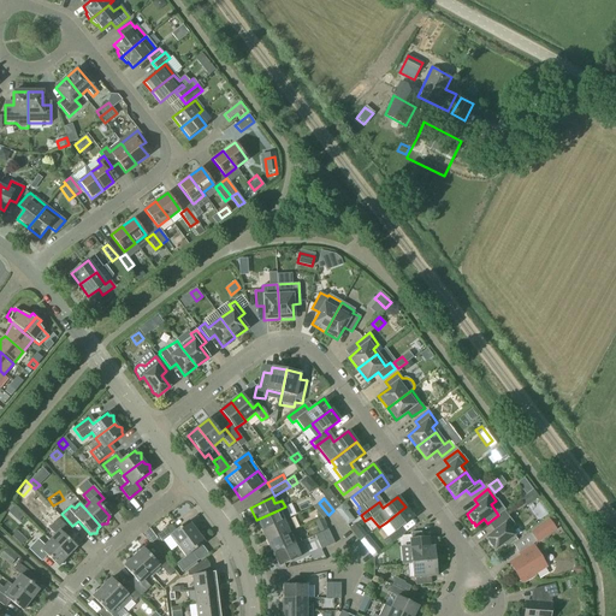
[(323,520),(329,515),(319,503),(313,508),(323,520)]
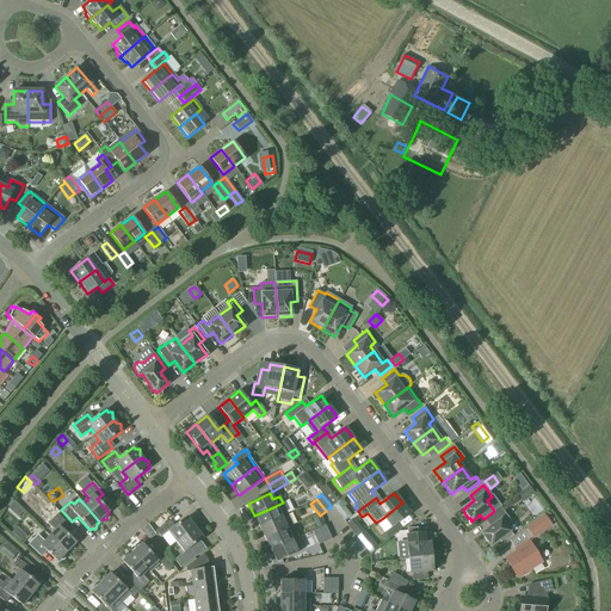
[(283,503),(276,506),(254,516),(259,528),(288,514),(283,503)]
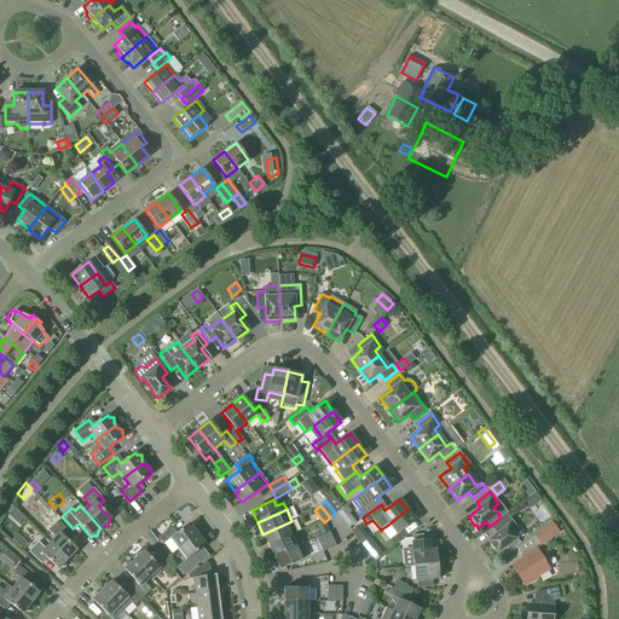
[(388,541),(393,547),(406,537),(401,531),(416,520),(408,509),(388,525),(397,534),(388,541)]
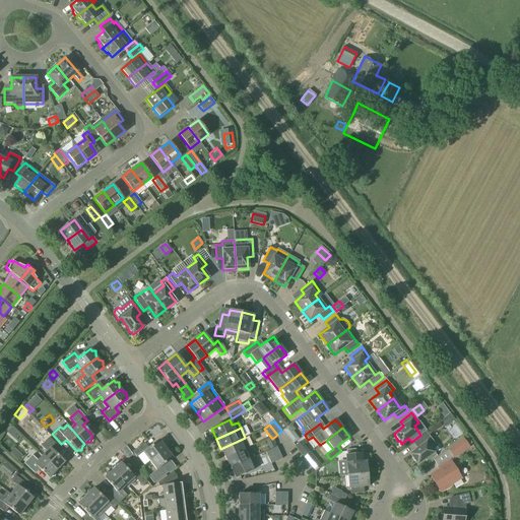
[(409,454),(411,457),(412,458),(412,460),(414,461),(415,462),(417,464),(425,459),(427,462),(436,455),(430,447),(435,444),(426,433),(414,441),(419,447),(409,454)]
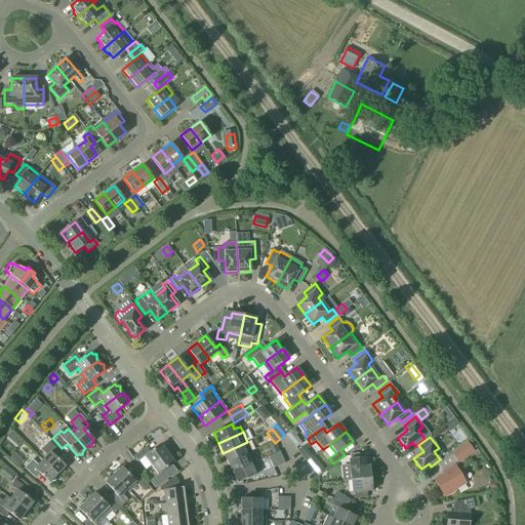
[(42,460),(57,475),(59,473),(64,473),(64,469),(66,467),(54,456),(58,451),(49,442),(41,450),(47,456),(42,460)]
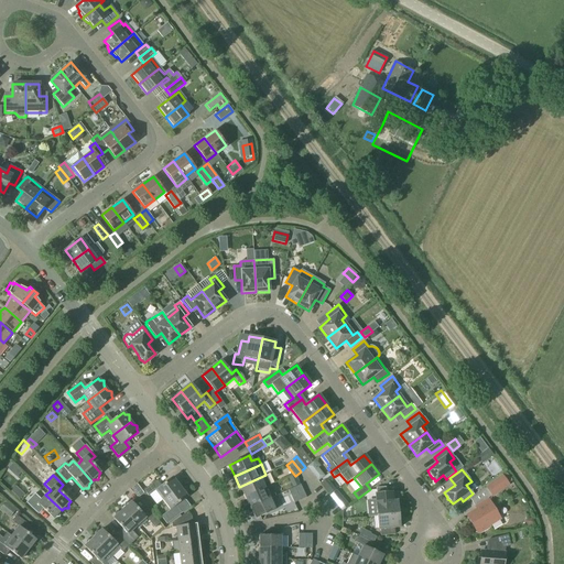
[(266,475),(239,487),(245,498),(271,486),(266,475)]
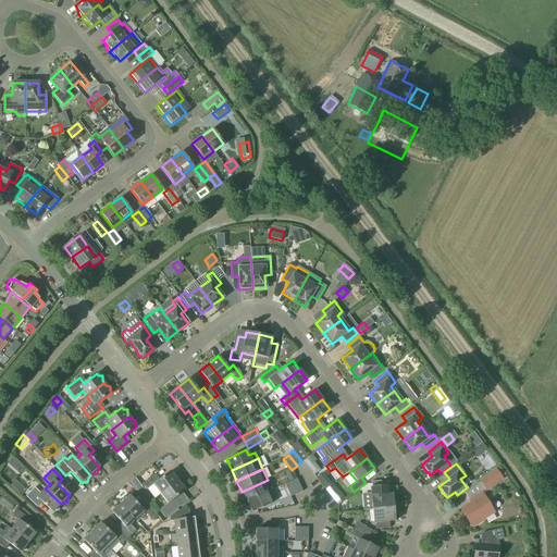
[(486,490),(502,479),(496,470),(480,482),(486,490)]
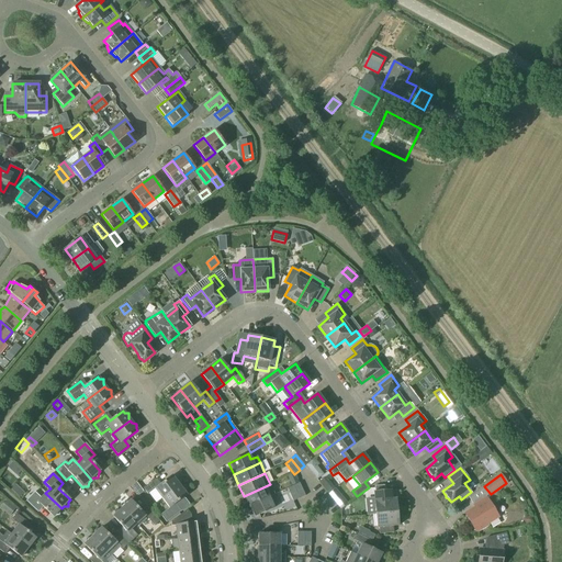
[(155,490),(161,498),(179,485),(177,483),(178,479),(173,478),(171,475),(158,485),(154,480),(143,489),(147,494),(155,490)]
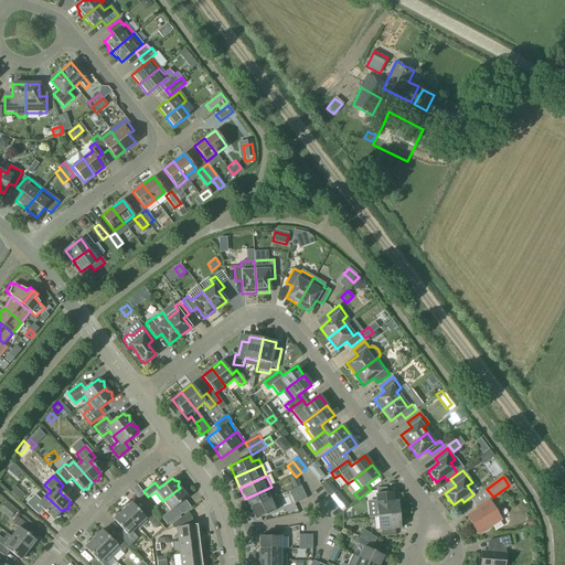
[(300,486),(295,489),(300,501),(307,499),(300,486)]
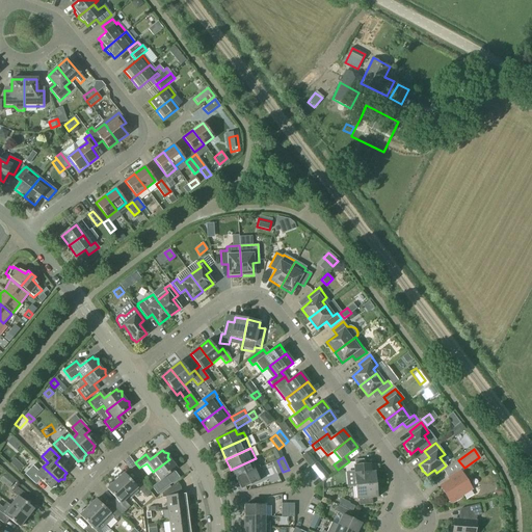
[(231,470),(235,479),(255,471),(260,468),(256,458),(231,470)]
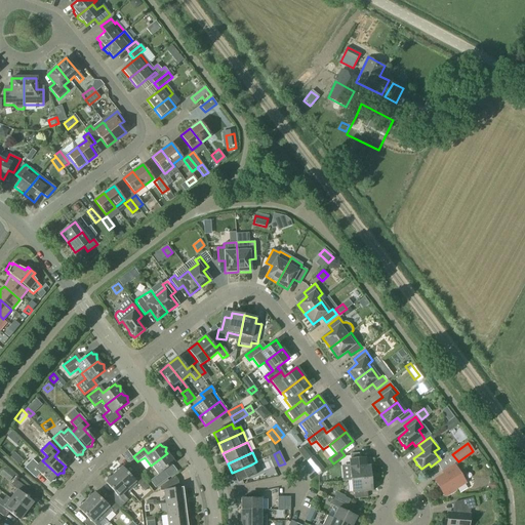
[(167,453),(151,466),(158,475),(150,481),(155,488),(167,479),(174,476),(176,474),(176,473),(170,466),(174,462),(173,461),(173,456),(169,456),(167,453)]
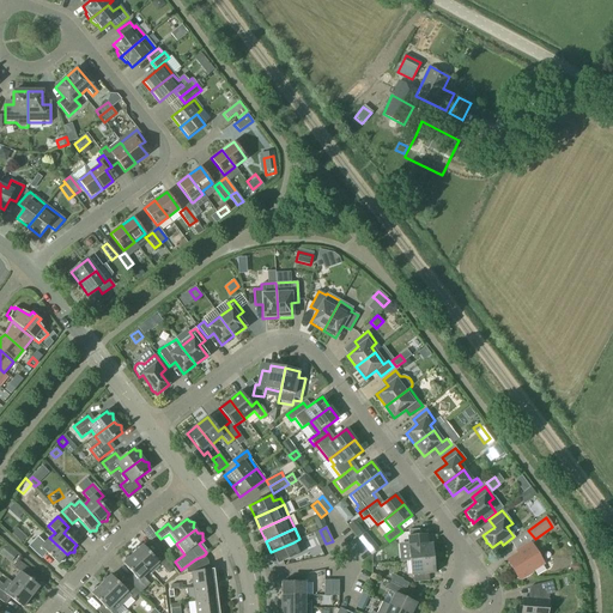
[(408,546),(410,562),(434,559),(432,544),(428,545),(426,535),(419,535),(419,529),(408,530),(408,536),(407,536),(408,546)]
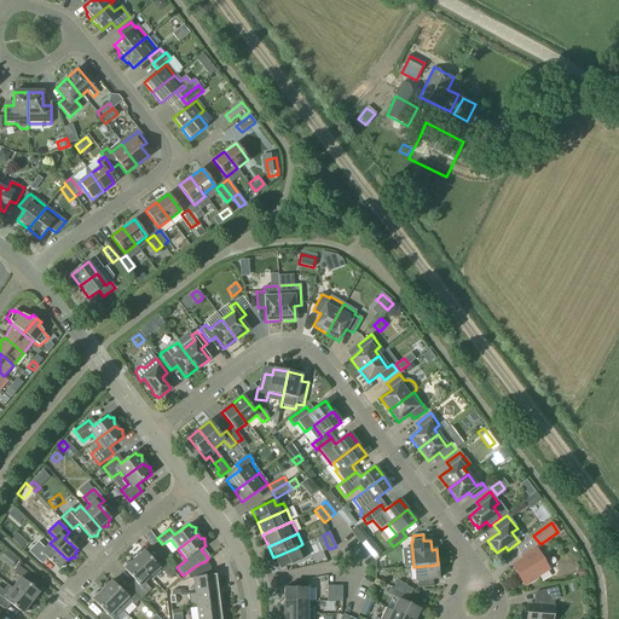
[(323,536),(322,536),(316,538),(323,553),(329,549),(323,536)]
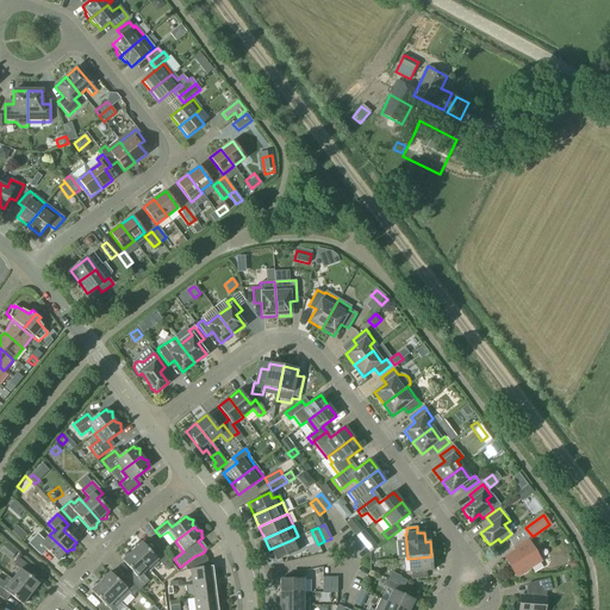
[(362,533),(356,536),(358,539),(361,542),(368,536),(363,531),(362,533)]
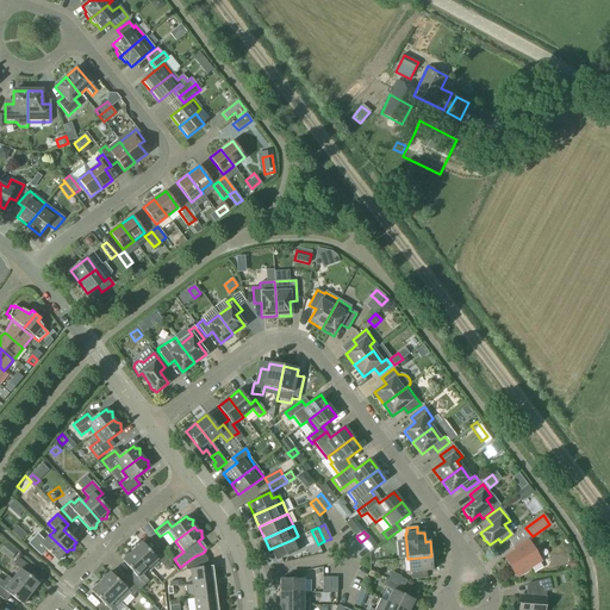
[(67,552),(49,535),(44,541),(37,534),(27,545),(39,555),(44,549),(57,561),(58,560),(64,560),(64,554),(67,552)]
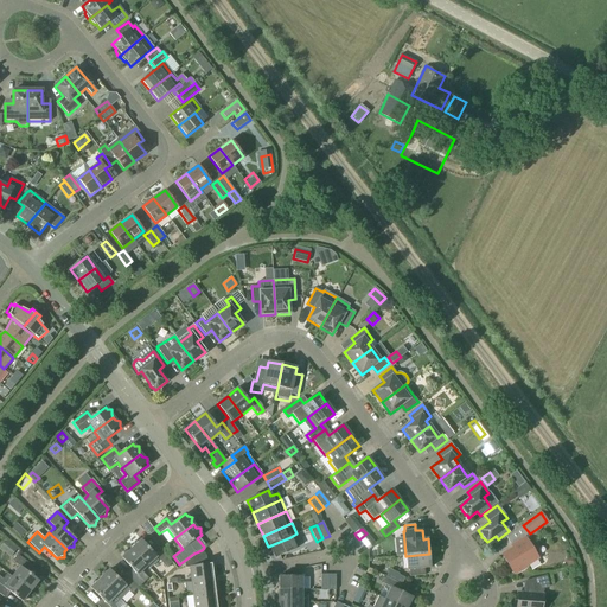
[(503,556),(512,573),(513,572),(516,574),(528,567),(526,564),(537,557),(524,536),(511,544),(513,549),(503,556)]
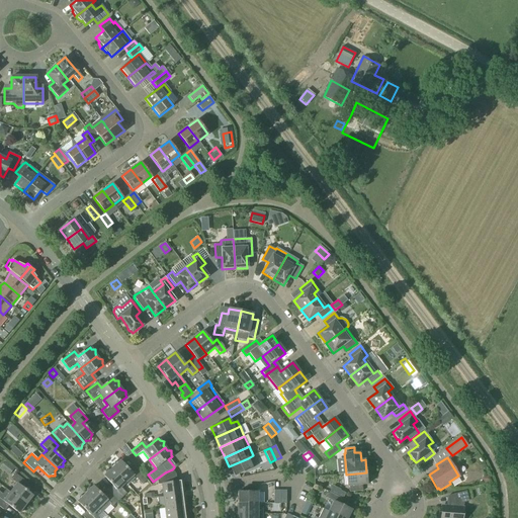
[(248,458),(229,466),(234,478),(252,468),(248,458)]
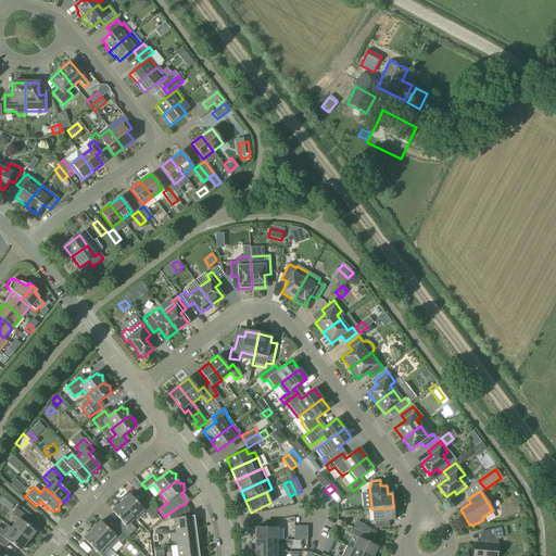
[(121,503),(135,519),(143,512),(152,520),(158,516),(146,502),(140,507),(129,495),(127,496),(123,496),(123,501),(121,503)]
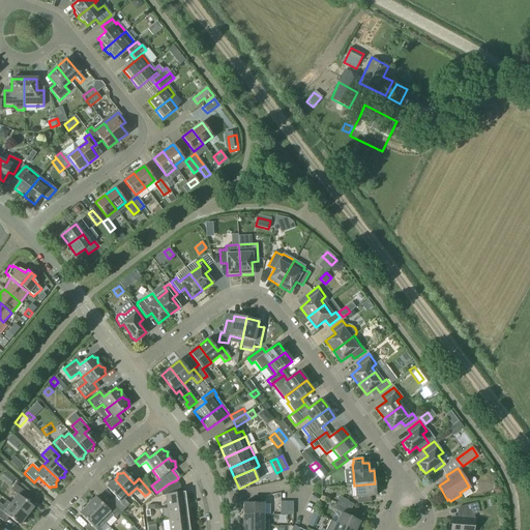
[(111,503),(120,513),(129,505),(123,499),(128,495),(115,479),(112,481),(108,481),(108,486),(106,488),(117,499),(111,503)]
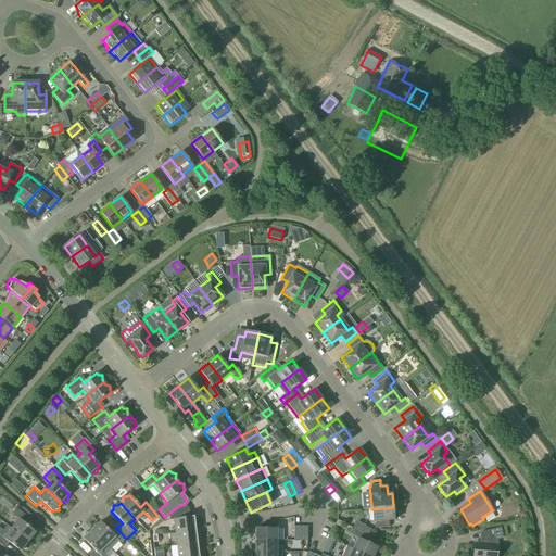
[(175,532),(196,530),(193,517),(190,517),(189,509),(185,505),(169,516),(169,520),(174,520),(175,532)]
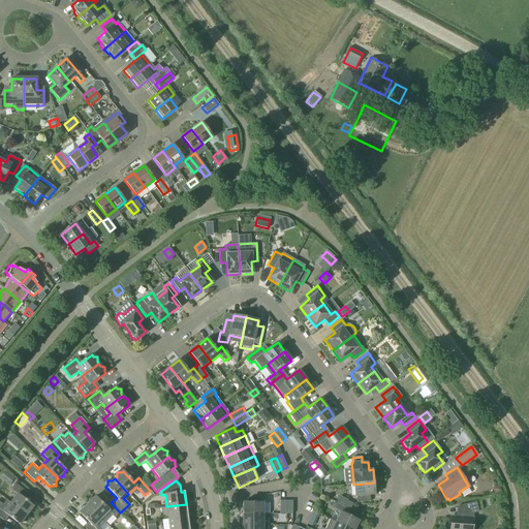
[(374,483),(353,485),(354,497),(356,497),(356,503),(370,501),(370,495),(375,495),(374,483)]
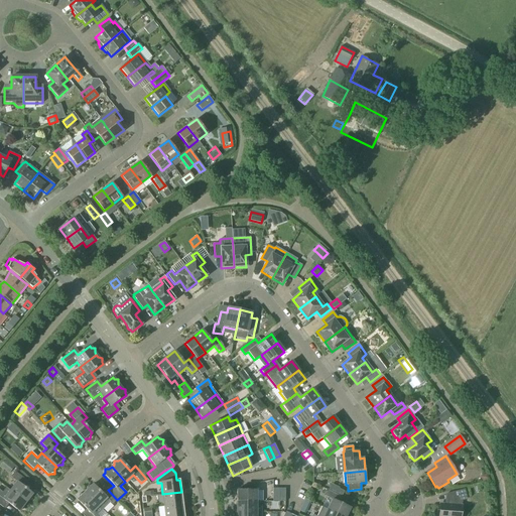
[(10,491),(26,503),(27,501),(32,500),(31,496),(32,494),(21,485),(25,480),(14,472),(10,477),(17,482),(10,491)]
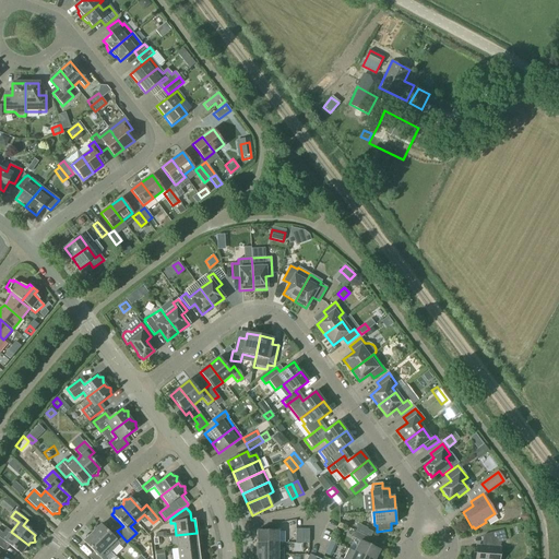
[(122,547),(127,542),(117,531),(111,536),(100,525),(99,526),(94,526),(94,531),(92,533),(107,549),(111,552),(120,545),(122,547)]
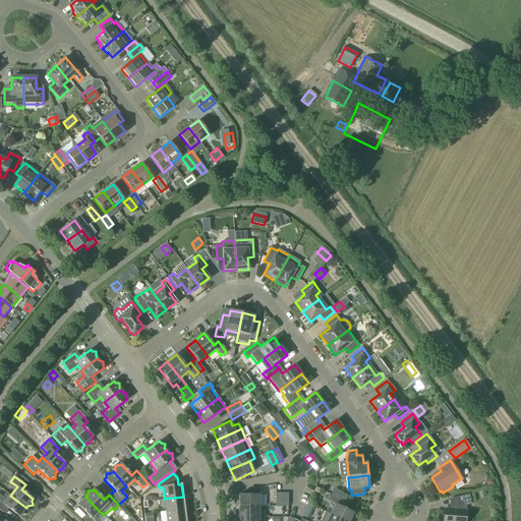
[(26,508),(10,496),(6,493),(2,498),(0,495),(0,510),(3,513),(7,508),(19,517),(20,515),(24,515),(24,511),(26,508)]
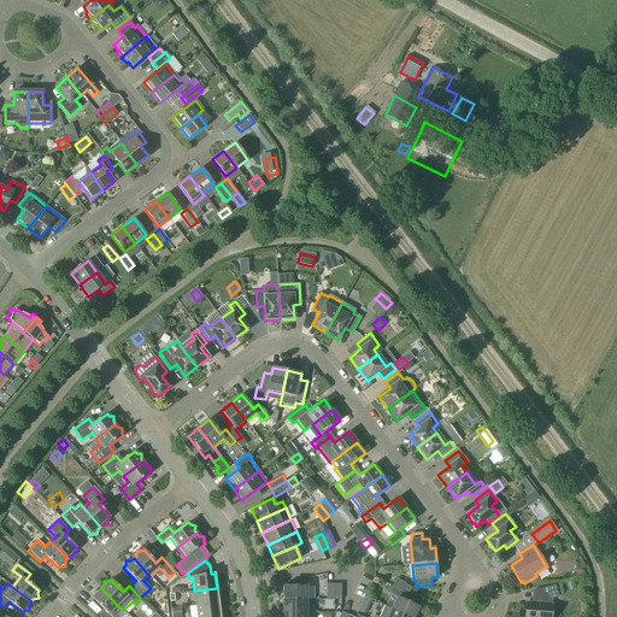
[(282,600),(306,600),(306,587),(282,586),(282,600)]
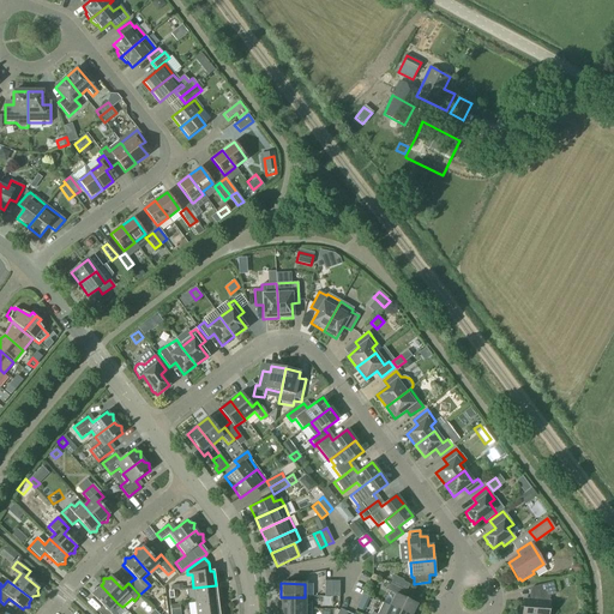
[(519,613),(547,613),(549,602),(548,602),(549,596),(555,594),(552,583),(530,589),(533,597),(533,601),(523,600),(523,608),(521,608),(519,613)]
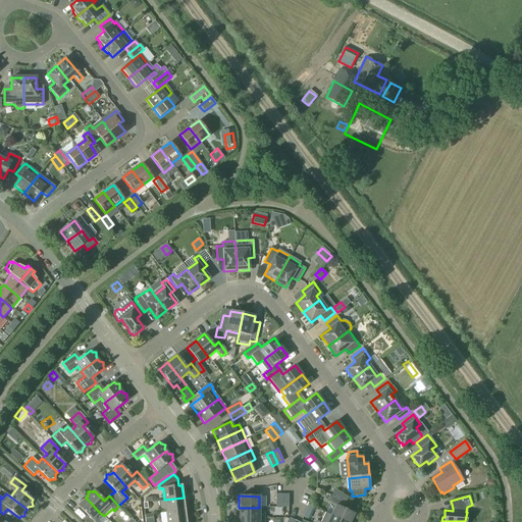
[(331,516),(345,521),(350,521),(355,514),(341,508),(344,502),(331,497),(328,502),(335,506),(331,516)]
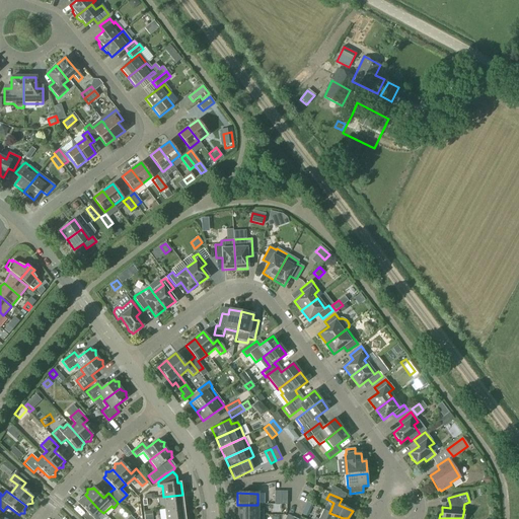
[(103,513),(99,510),(85,495),(83,498),(79,498),(79,502),(77,503),(88,514),(83,518),(99,518),(98,518),(103,513)]
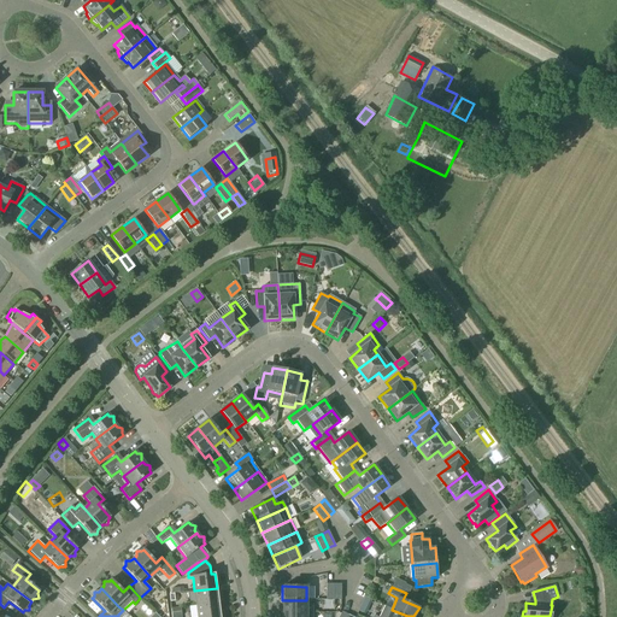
[(197,605),(218,603),(217,588),(194,591),(197,605)]
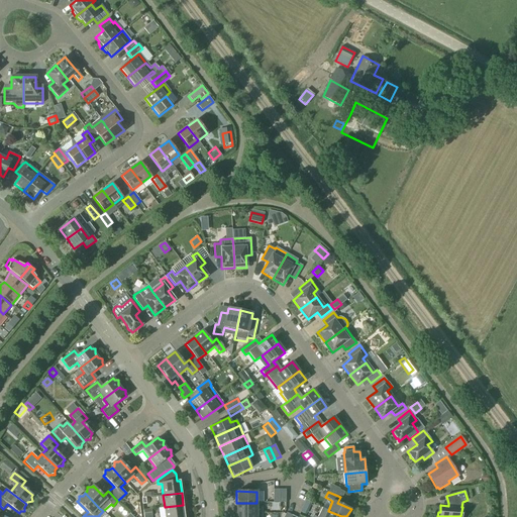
[(236,503),(236,513),(263,514),(263,508),(256,508),(256,503),(236,503)]
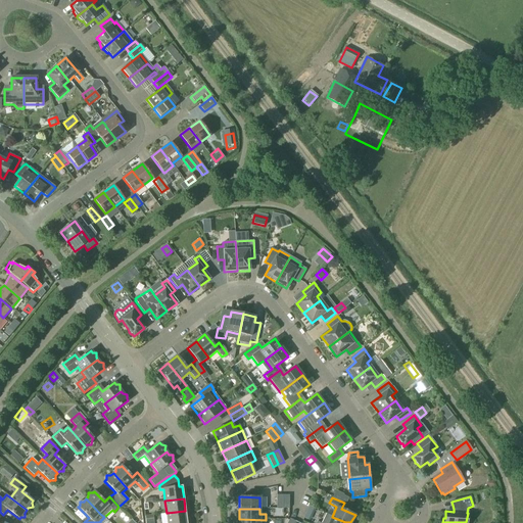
[(167,522),(186,522),(187,522),(185,511),(167,513),(167,522)]
